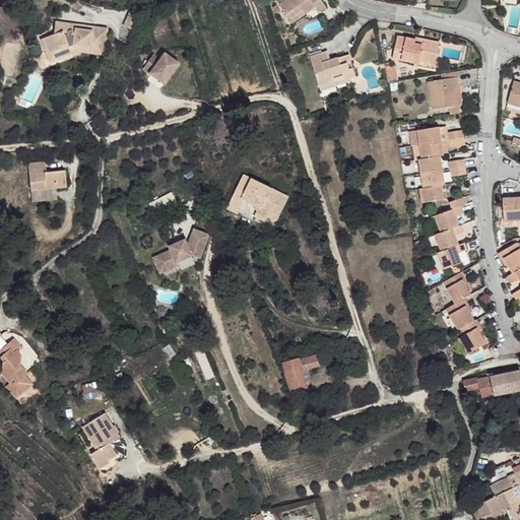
[(295,0),(291,2),(281,9),(289,23),(306,13),(308,17),(319,11),(322,16),(328,12),(321,0),(319,0),(314,4),(312,0),(295,0)]
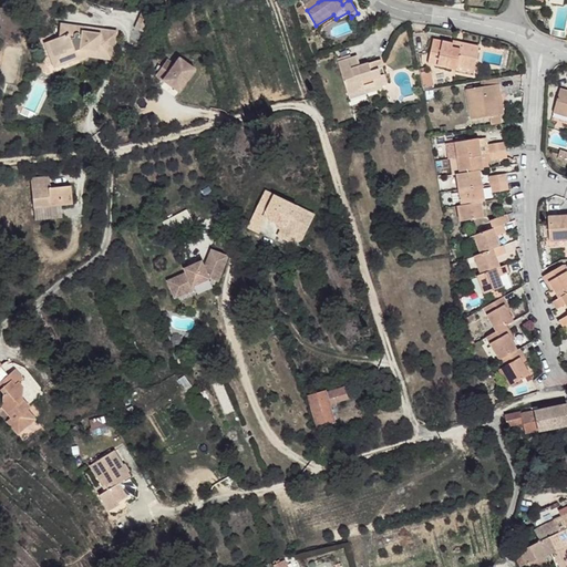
[(151,13),(142,10),(135,26),(143,29),(151,13)]
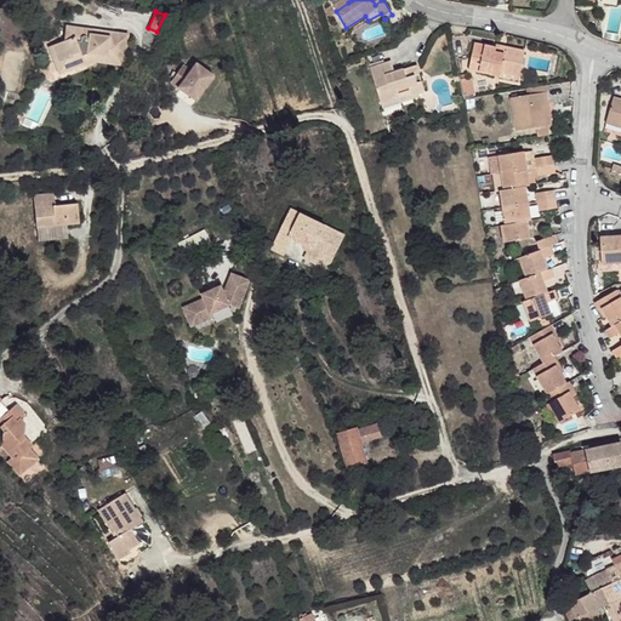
[(365,16),(346,28),(349,33),(368,21),(365,16)]
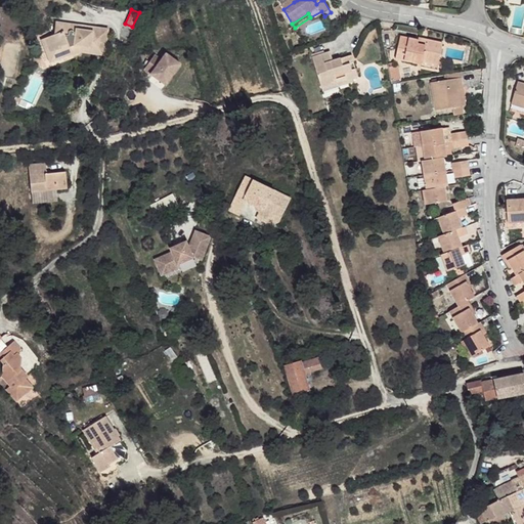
[(93,25),(56,19),(55,32),(60,30),(61,34),(67,35),(68,32),(69,30),(70,30),(72,31),(73,32),(73,34),(76,34),(78,26),(93,28),(93,25)]
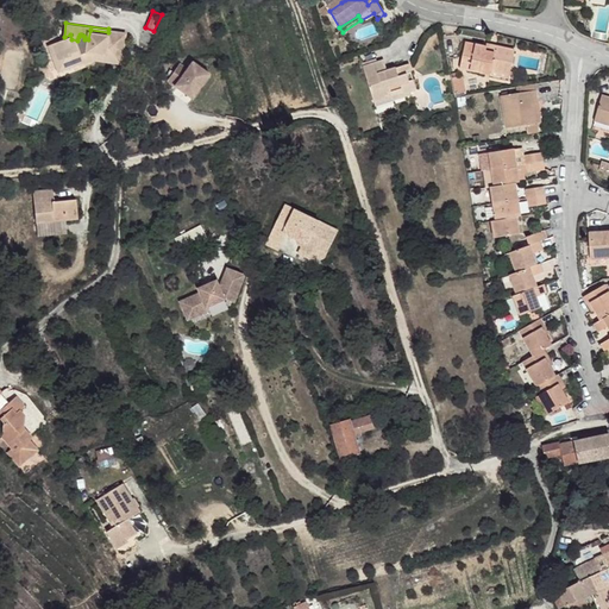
[(123,55),(125,31),(108,29),(108,32),(90,30),(88,39),(85,39),(85,37),(83,36),(81,35),(80,35),(79,37),(77,41),(71,39),(70,35),(64,37),(51,43),(58,58),(69,55),(73,63),(83,58),(82,56),(88,54),(105,56),(106,52),(123,55)]
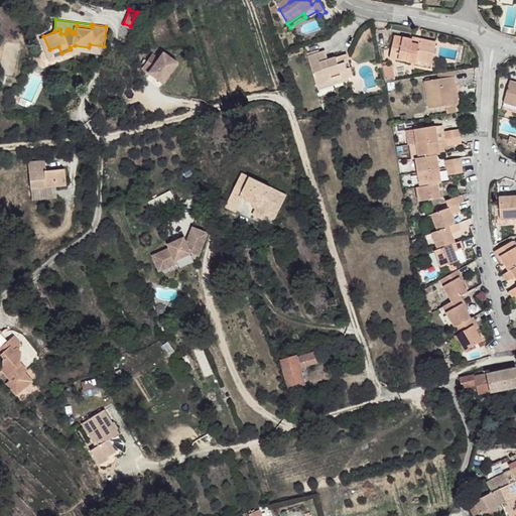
[(49,49),(43,36),(40,37),(49,57),(61,53),(58,46),(49,49)]
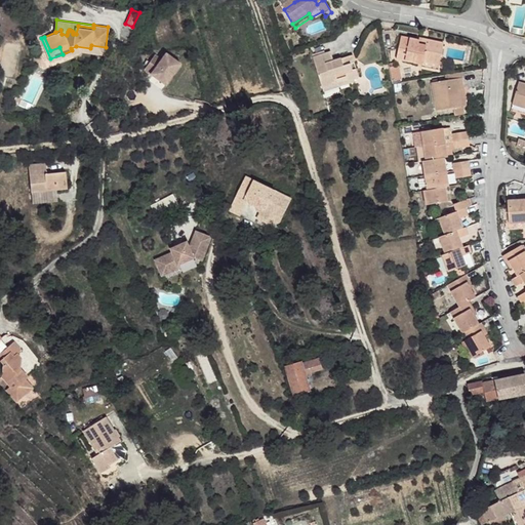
[(440,68),(446,47),(430,43),(428,48),(419,47),(420,43),(403,40),(398,61),(415,65),(416,63),(423,64),(440,68)]
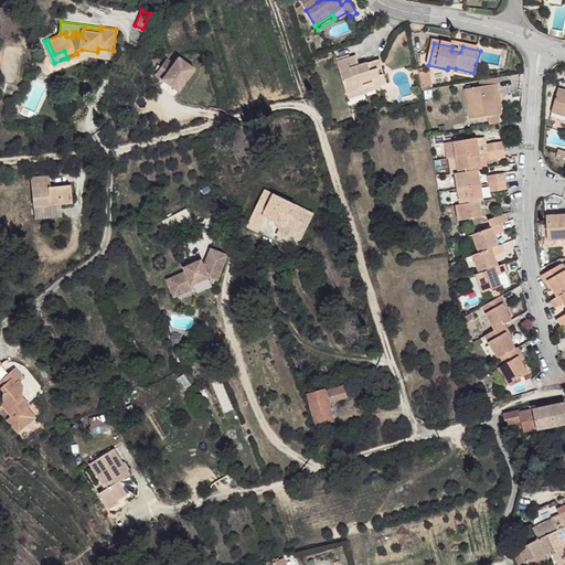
[(180,94),(195,72),(169,54),(153,76),(180,94)]
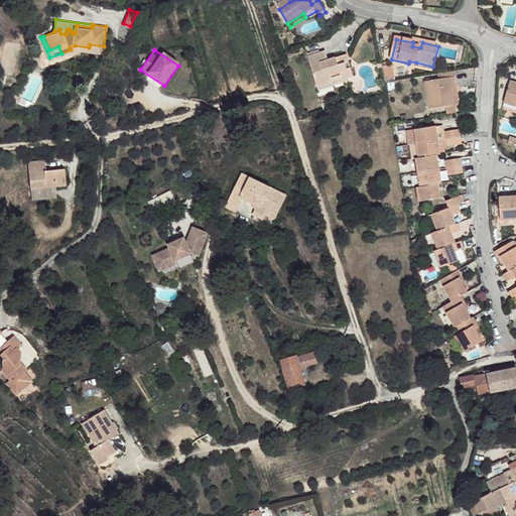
[(351,81),(346,58),(324,63),(321,54),(305,59),(312,89),(331,85),(332,90),(342,87),(342,83),(351,81)]
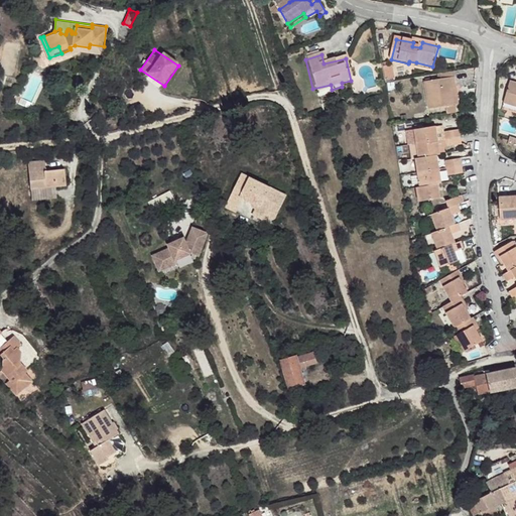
[(431,71),(432,67),(416,62),(416,67),(431,71)]
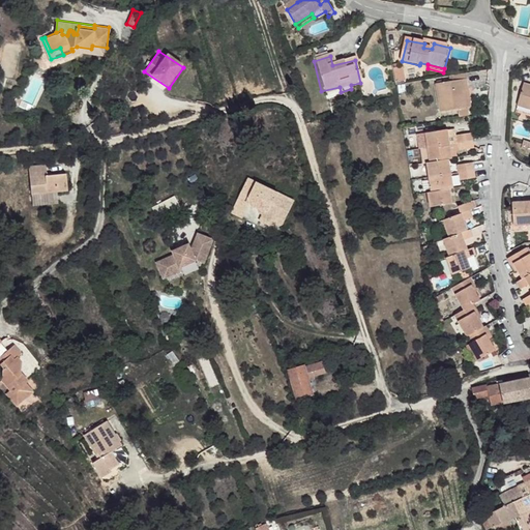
[(404,81),(402,66),(393,68),(395,82),(404,81)]
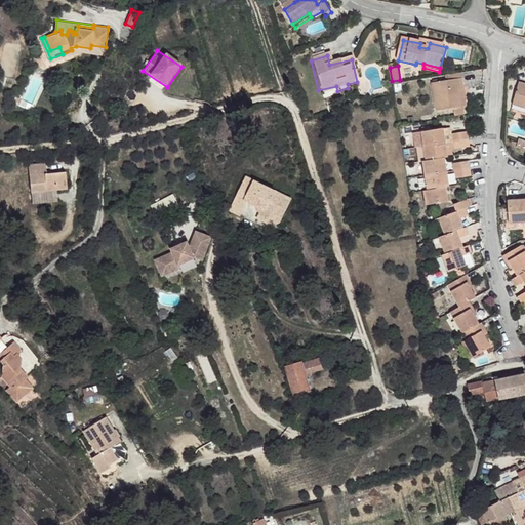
[(456,86),(455,81),(442,83),(429,86),(433,114),(459,109),(456,86)]
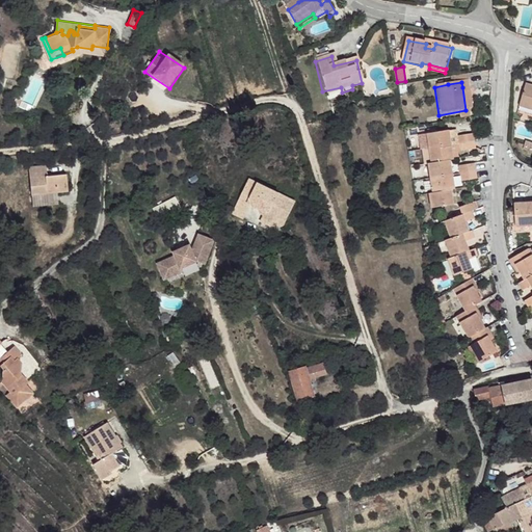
[(531,84),(527,83),(520,106),(531,109),(531,84)]
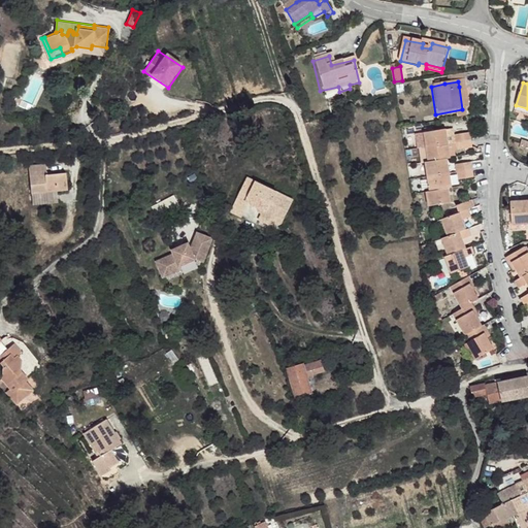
[(463,86),(459,87),(462,109),(467,108),(463,86)]
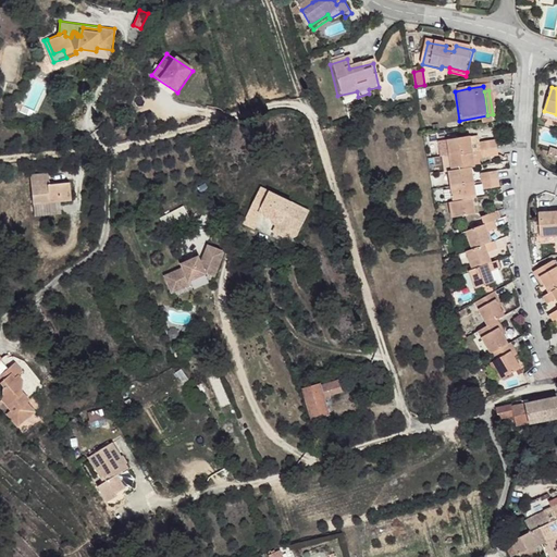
[(358,97),(357,91),(337,96),(339,102),(358,97)]
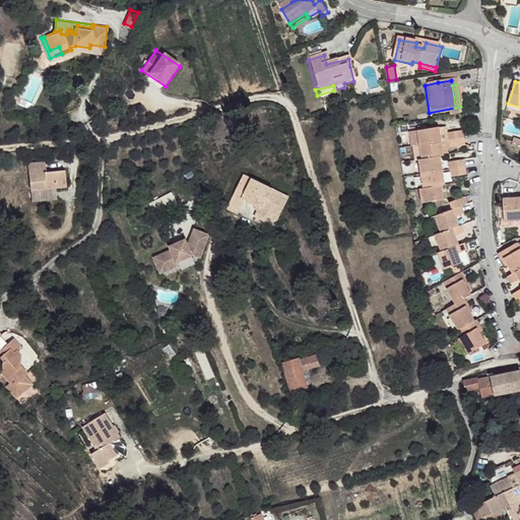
[(439,136),(438,129),(415,132),(417,147),(439,143),(439,136)]
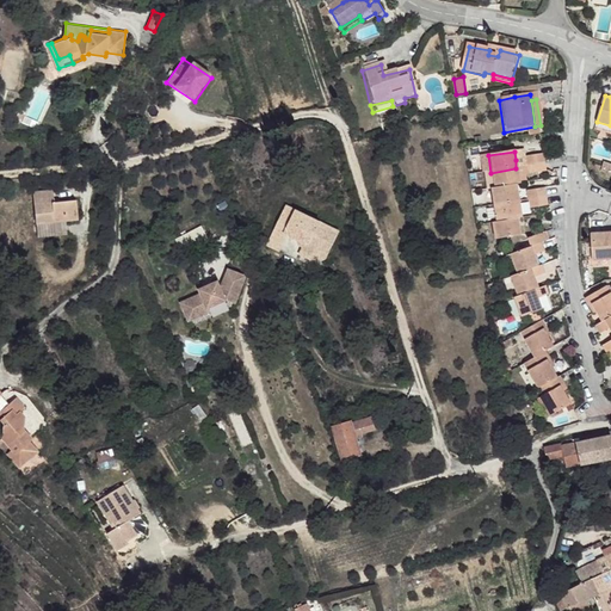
[(543,164),(542,156),(524,158),(525,167),(543,164)]
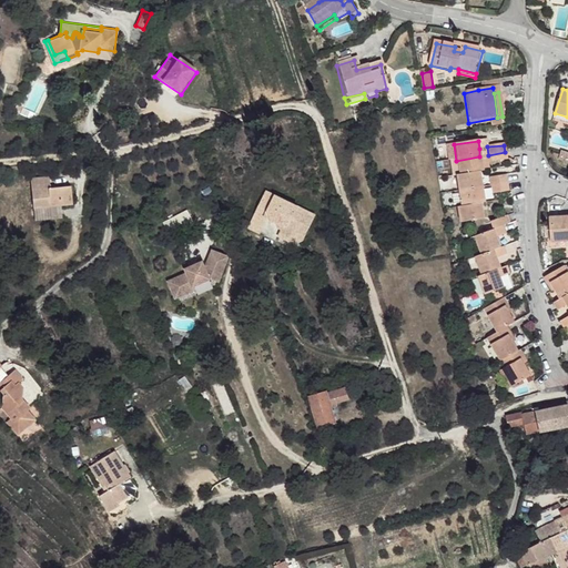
[(488,155),(487,146),(479,149),(479,156),(488,155)]
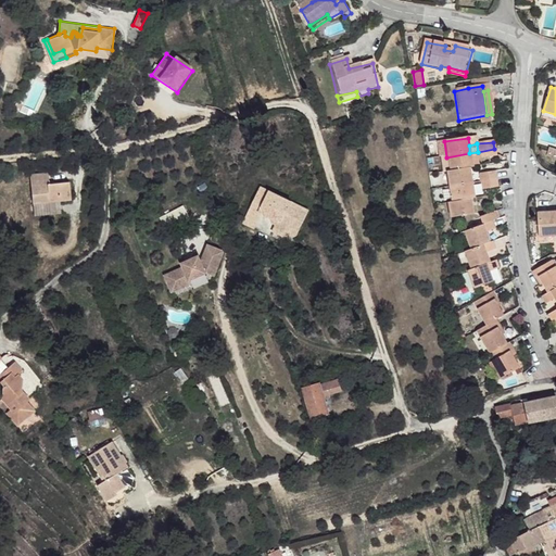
[(495,158),(494,149),(478,152),(479,160),(495,158)]
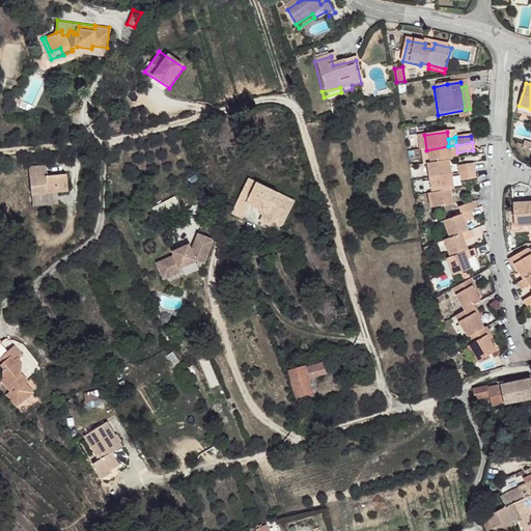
[(457,152),(456,145),(448,146),(450,155),(457,152)]
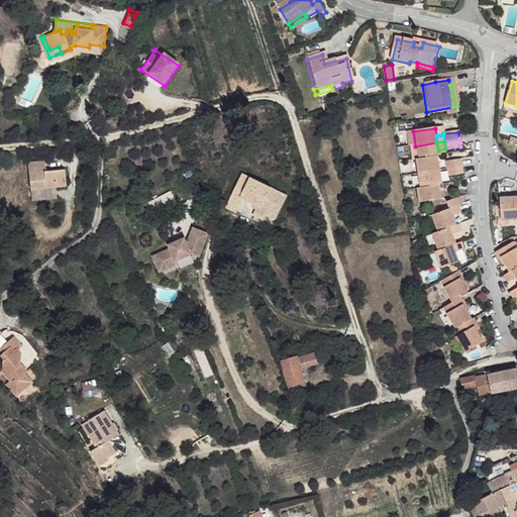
[(438,150),(436,142),(415,146),(417,161),(436,157),(438,157),(438,150)]
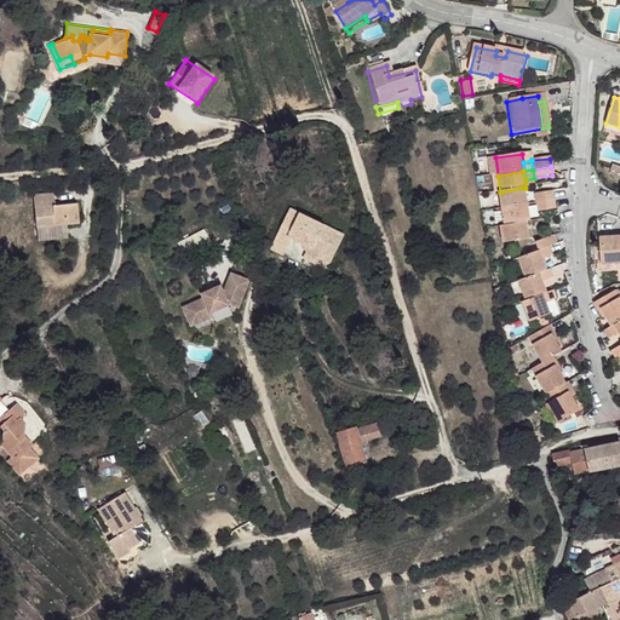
[(61,200),(61,185),(41,185),(42,219),(61,219),(61,200)]
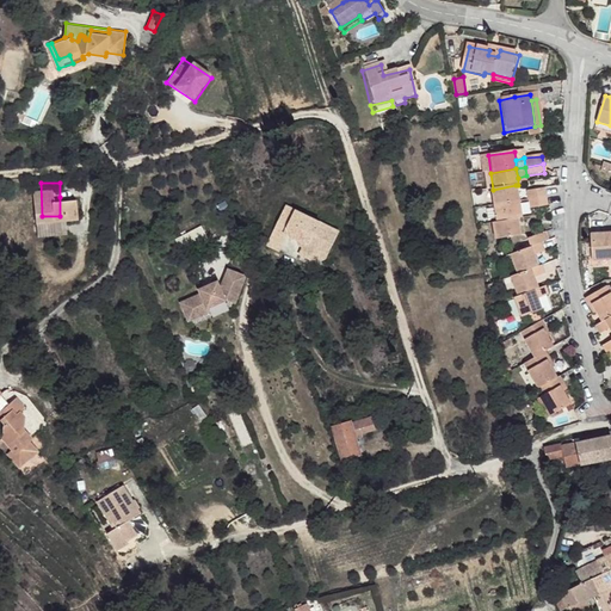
[(517,193),(516,185),(493,190),(491,190),(493,207),(518,203),(517,193)]
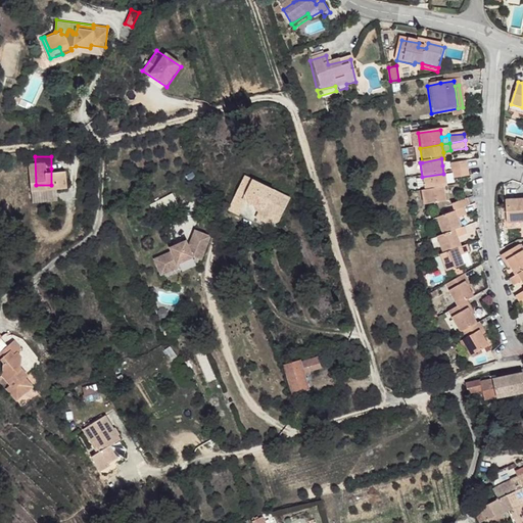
[(467,170),(466,161),(449,164),(450,173),(467,170)]
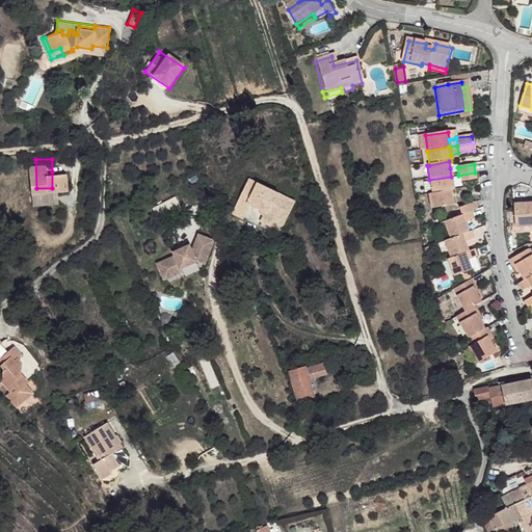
[(458,176),(457,167),(450,168),(451,177),(458,176)]
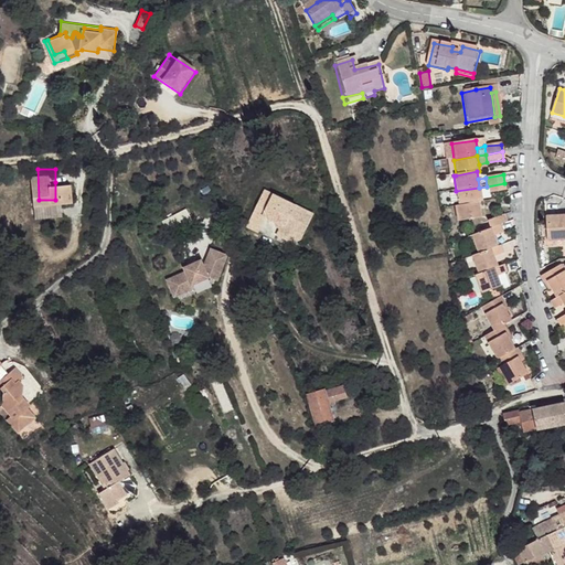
[(77,199),(77,182),(55,182),(55,200),(77,199)]
